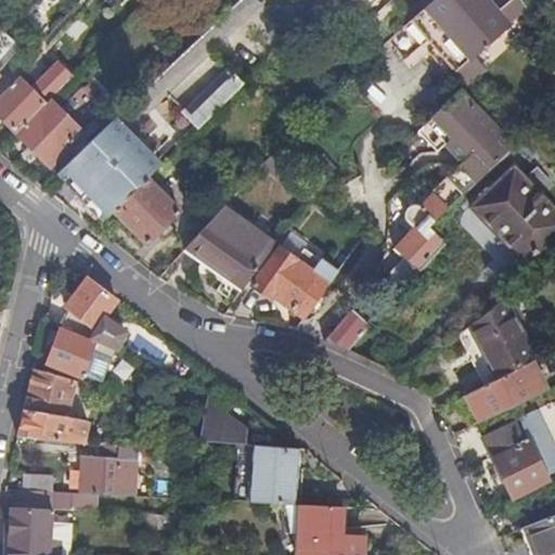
[(219,0),(229,10),(239,0),(219,0)]
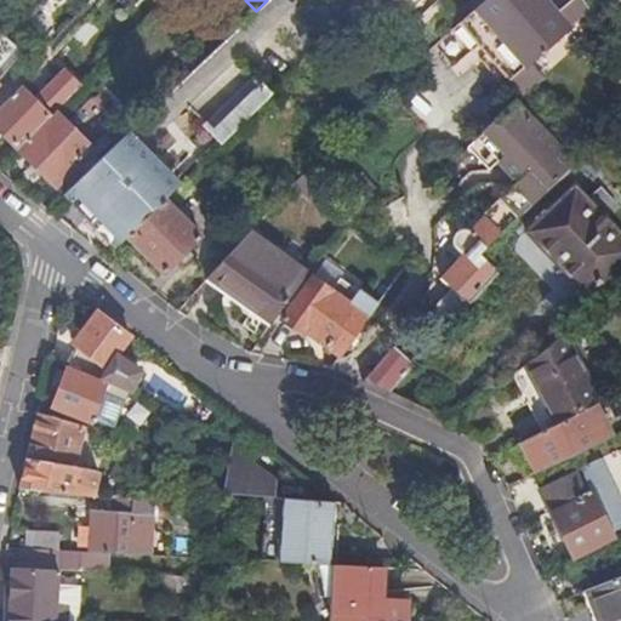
[(484,0),(455,27),(506,84),(573,29),(546,0),(484,0)]
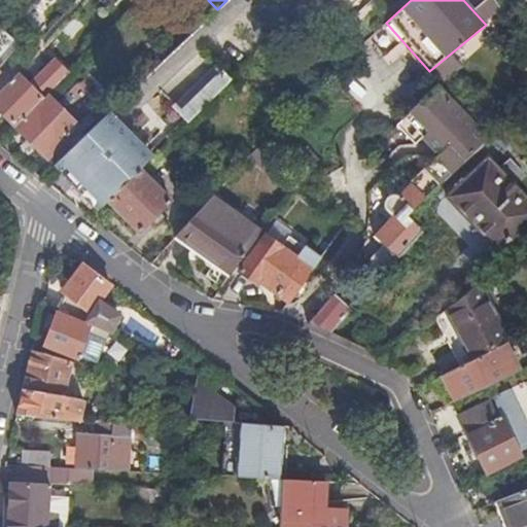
[(0,16),(0,71),(2,70),(0,67),(0,66),(26,38),(0,16)]
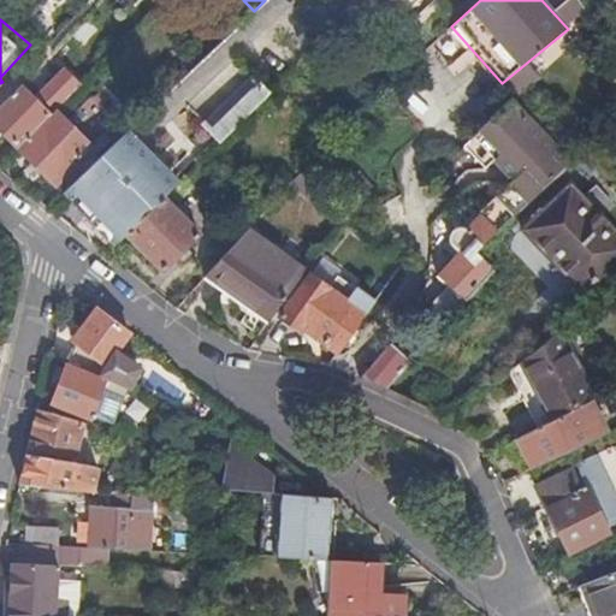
[(238,73),(193,125),(215,146),(262,95),(238,73)]
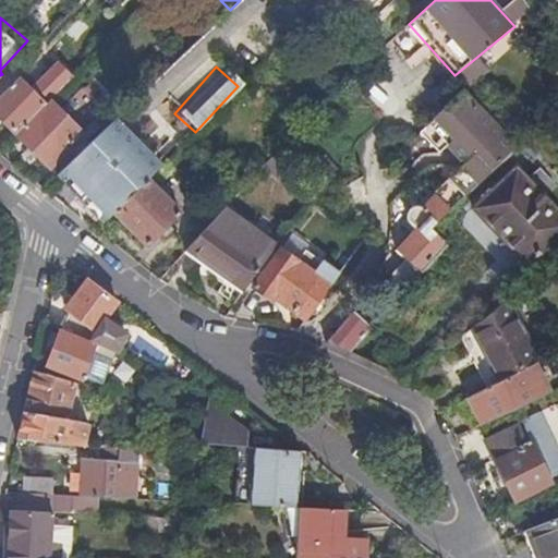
[(0,116),(16,133),(45,104),(19,77),(0,97),(0,116)]
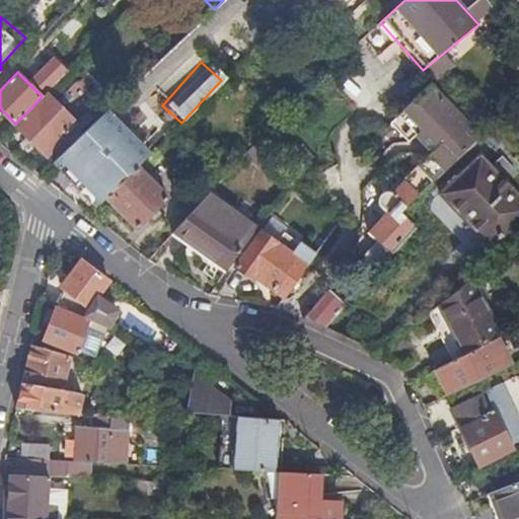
[(360,262),(374,275),(374,274),(417,227),(401,211),(480,138),(431,86),(399,116),(430,147),(429,149),(429,152),(430,155),(404,179),(406,181),(395,194),(393,193),(389,192),(388,192),(385,193),(383,194),(381,197),(380,199),(380,201),(381,205),(378,208),(385,216),(371,232),(380,241),(360,262)]
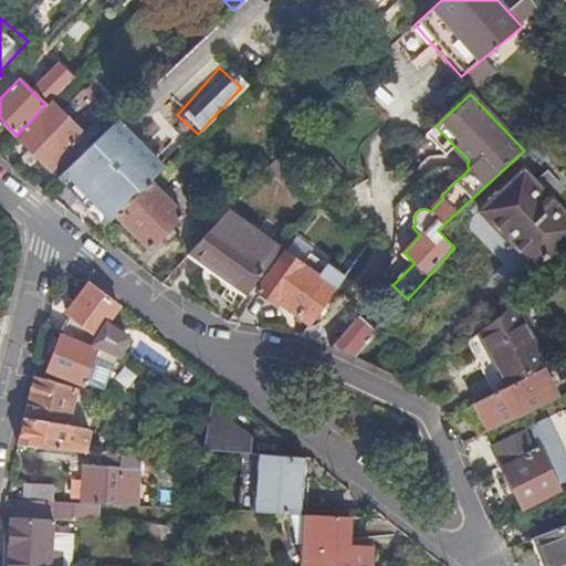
[(17,135),(18,136),(51,169),(84,135),(51,101),(45,105),(17,135)]
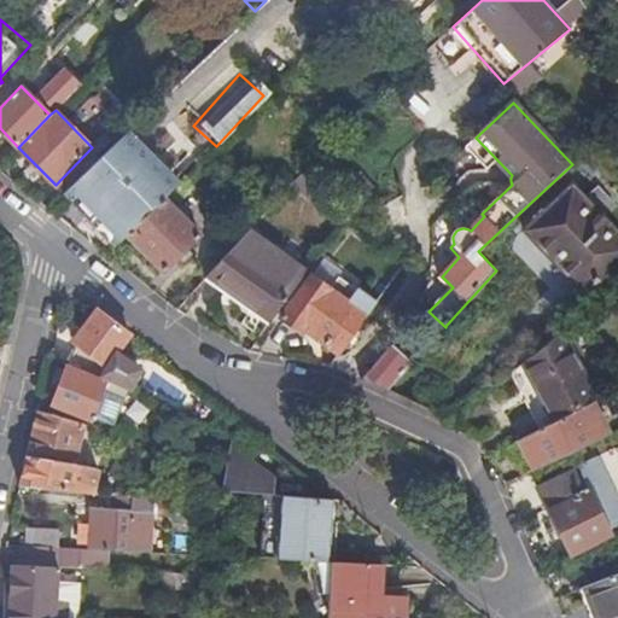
[(145,152),(127,132),(64,192),(115,246),(126,237),(128,234),(164,198),(176,187),(145,152)]
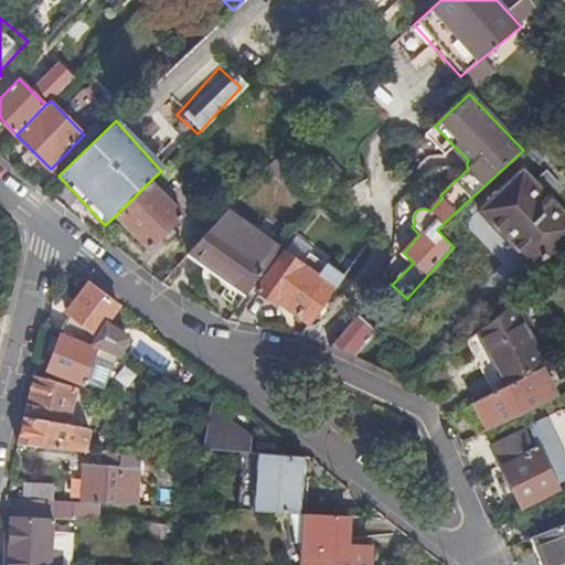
[(286,184),(296,173),(279,157),(269,168),(286,184)]
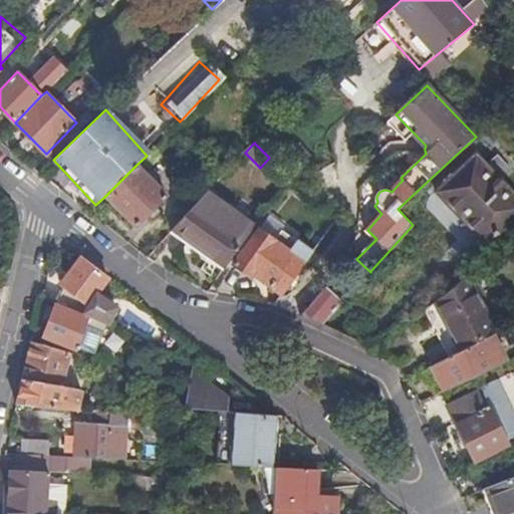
[(475,153),(424,204),(474,255),(513,217),(513,191),(504,181),(487,165),(475,153)]
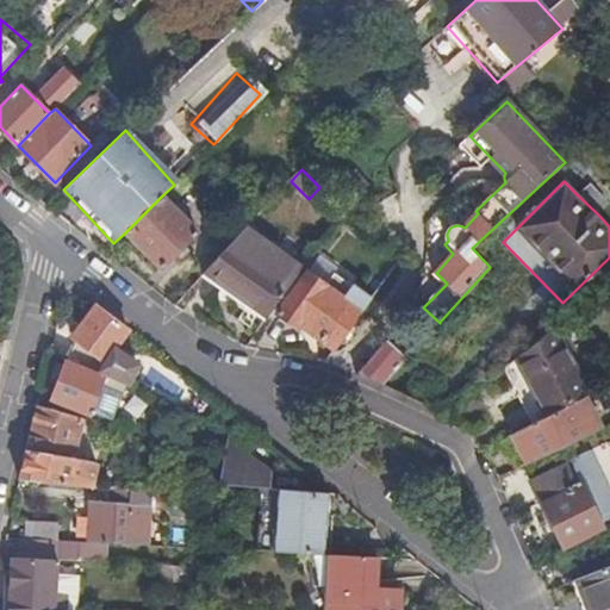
[(590,182),(578,195),(598,215),(609,203),(590,182)]
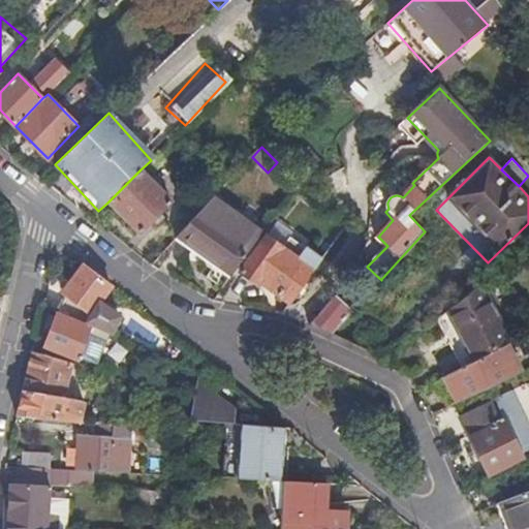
[(141,169),(110,200),(139,231),(172,200),(156,185),(160,181),(153,174),(149,178),(141,169)]
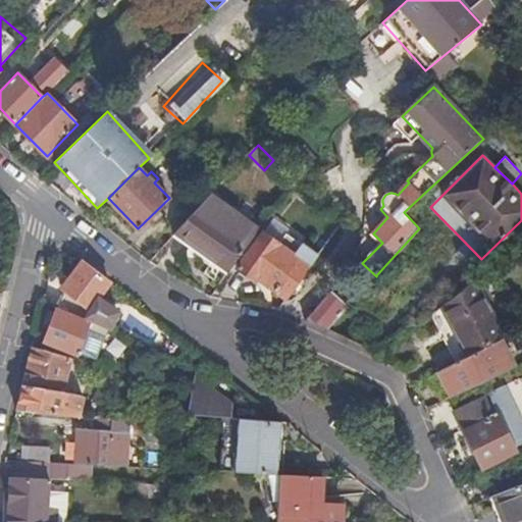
[(259,229),(236,211),(212,194),(175,233),(229,272),(259,229)]
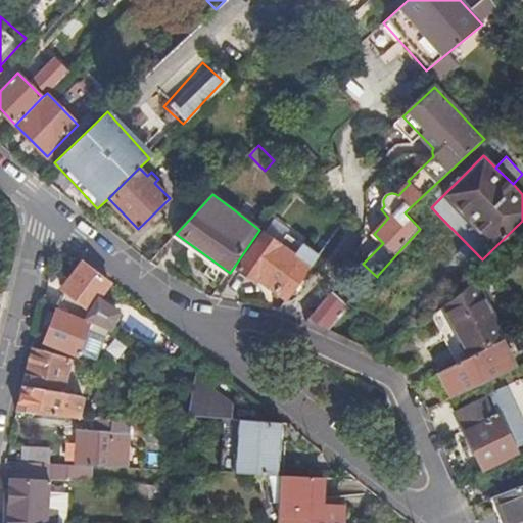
[(244,200),(236,211),(259,230),(269,219),(244,200)]
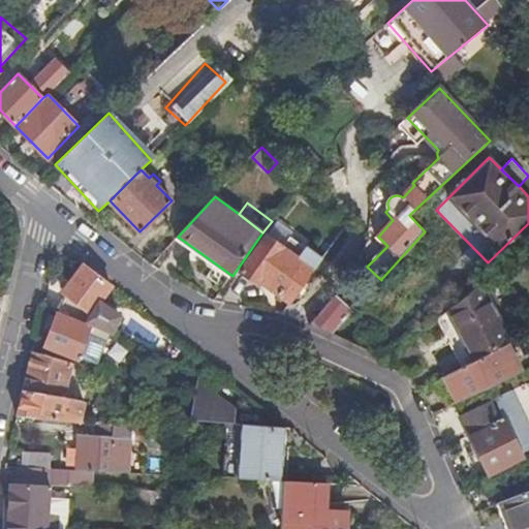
[(262,281),(292,303),(323,258),(291,235),(283,246),(268,236),(243,272),(259,284),(262,281)]
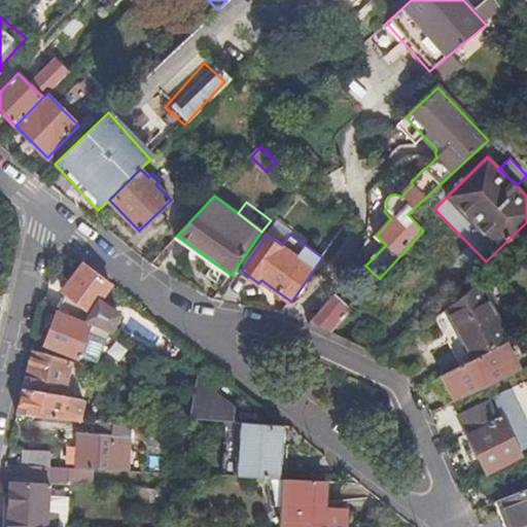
[(88,321),(110,331),(117,316),(100,301),(110,285),(82,264),(62,291),(67,294),(60,310),(60,312),(86,323),(88,321)]
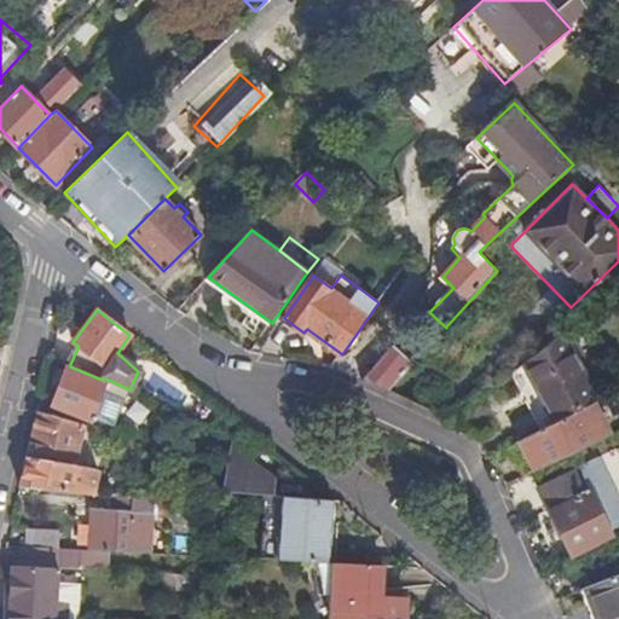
[(563,331),(524,363),(536,387),(578,359),(563,331)]
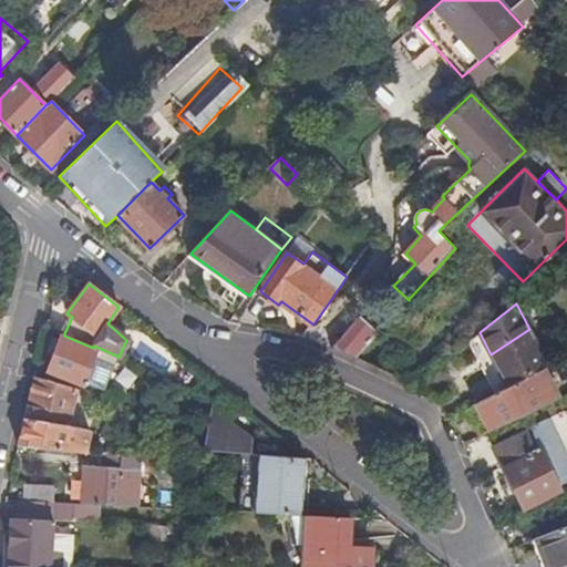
[(360,316),(333,348),(358,358),(379,332),(394,316),(385,309),(372,312),(366,320),(360,316)]
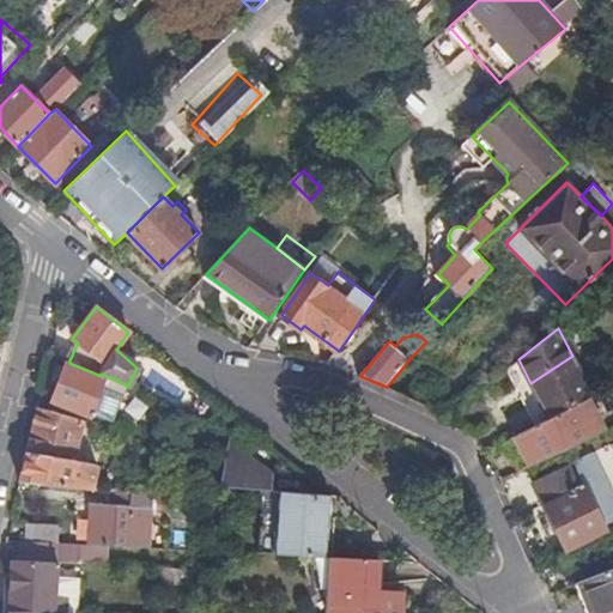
[(571,406),(593,395),(572,356),(530,383),(548,418),(571,406)]
